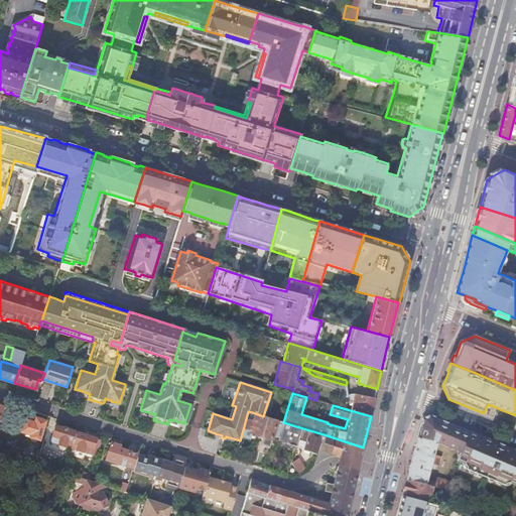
[(350,410),(371,416),(375,398),(355,394),(350,410)]
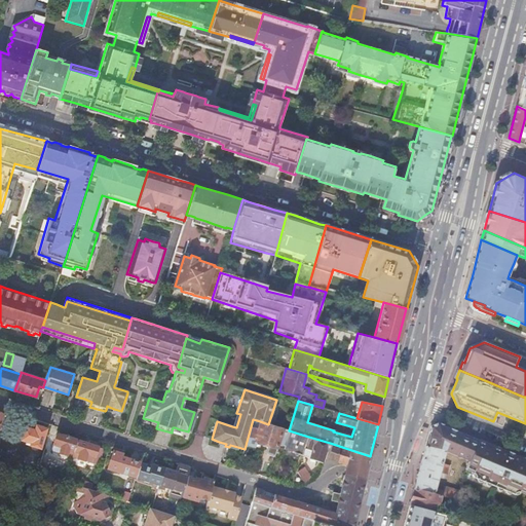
[(8,411),(1,409),(0,412),(0,434),(1,435),(8,411)]
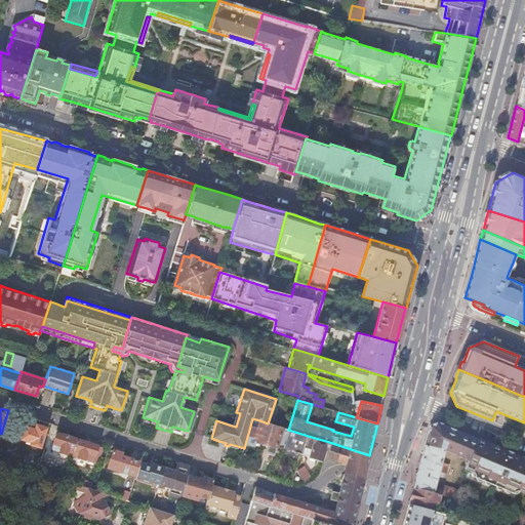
[(254,439),(266,442),(271,423),(268,423),(259,420),(254,439)]
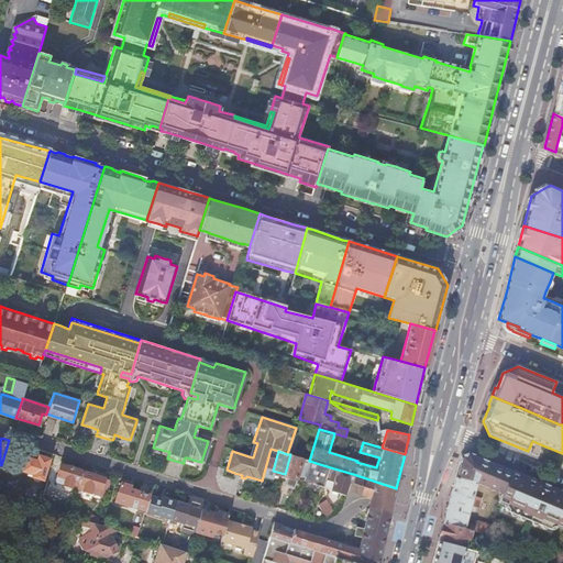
[(456,478),(476,484),(487,487),(501,492),(510,472),(504,468),(494,464),(493,465),(487,463),(487,465),(481,462),(481,460),(475,457),(475,456),(468,453),(461,456),(459,464),(461,465),(456,478)]
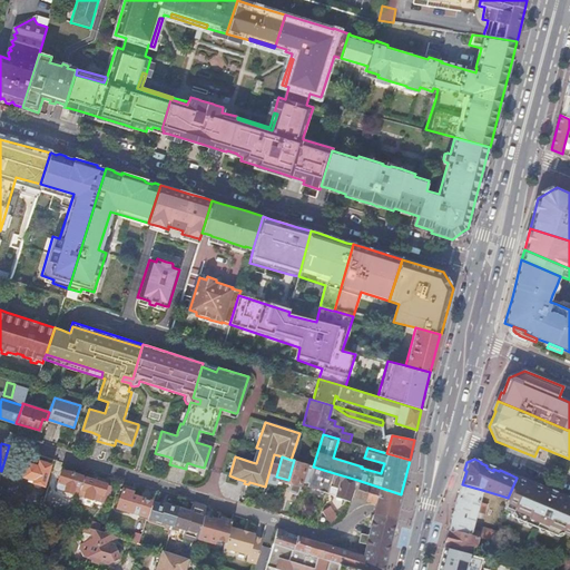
[(294,460),(288,480),(291,481),(288,490),(288,492),(296,494),(305,464),(294,460)]
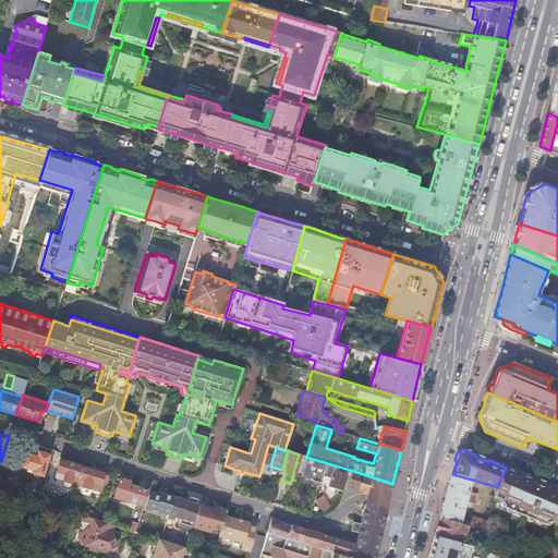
[(45,468),(49,469),(52,457),(37,452),(36,457),(25,453),(21,466),(27,468),(26,471),(41,475),(45,468)]
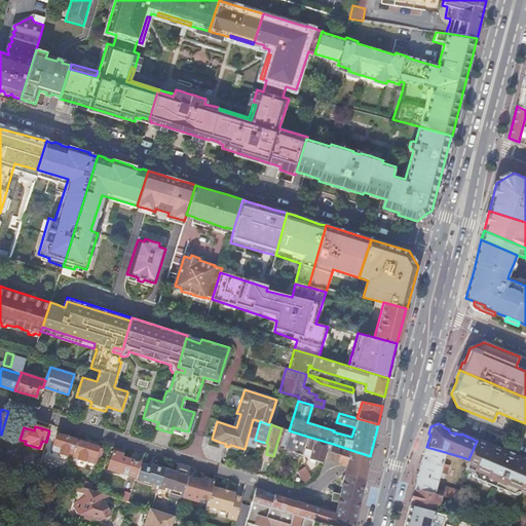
[(292,451),(300,454),(305,436),(289,430),(284,448),(292,450),(292,451)]
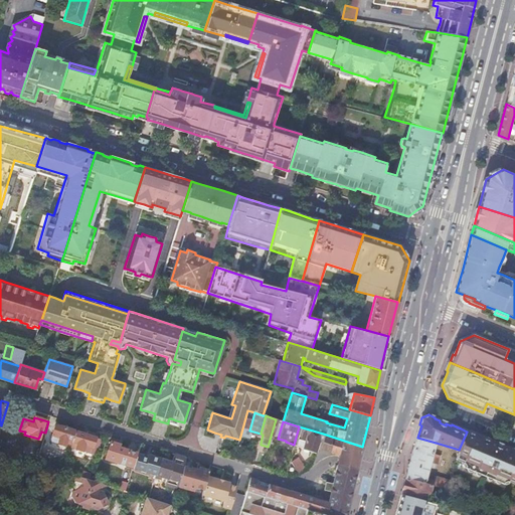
[(66,440),(71,441),(74,431),(54,424),(49,441),(64,446),(66,440)]
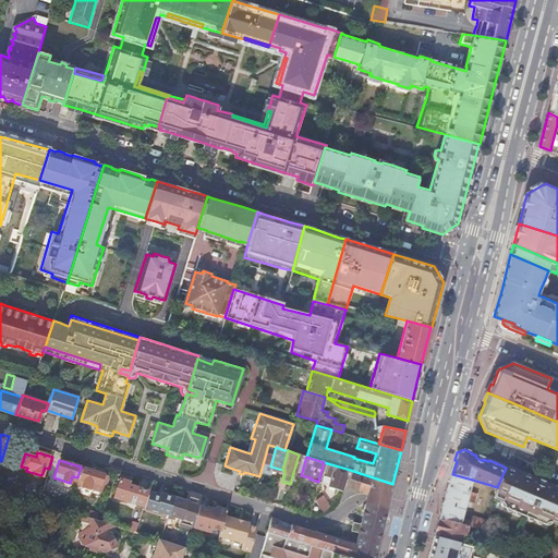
[(324,462),(318,482),(327,484),(327,485),(341,489),(342,490),(346,485),(350,470),(324,462)]
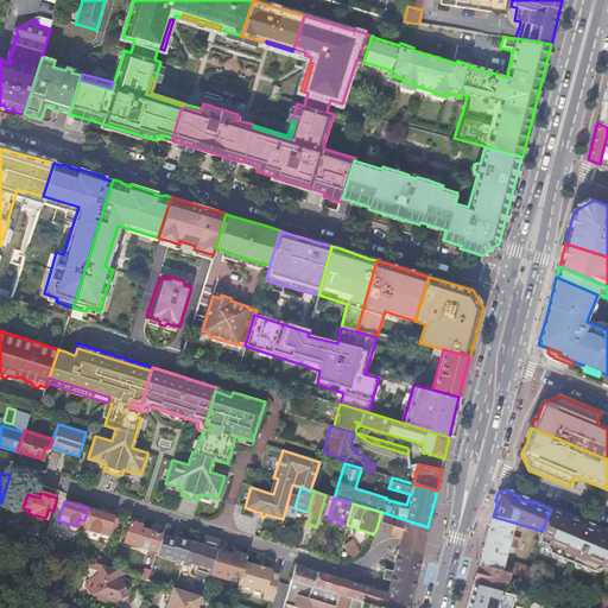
[(607,531),(552,507),(551,510),(542,531),(538,542),(544,544),(546,550),(593,571),(599,570),(607,575),(607,531)]
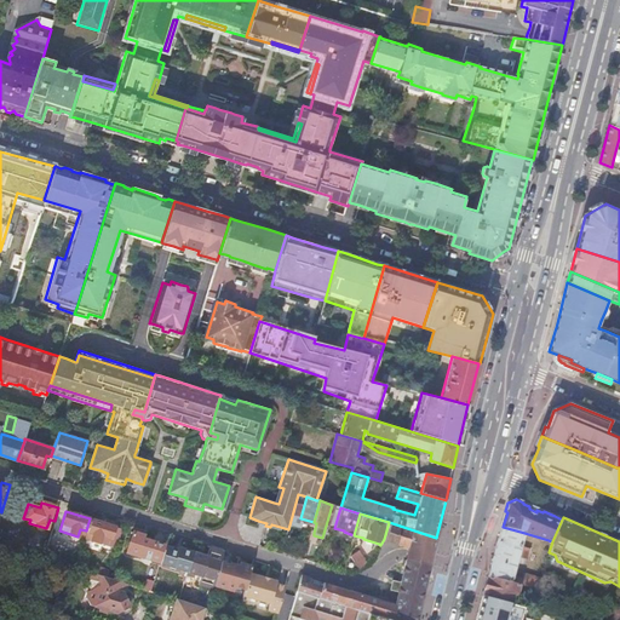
[(93,533),(91,540),(115,549),(121,528),(90,518),(86,530),(93,533)]
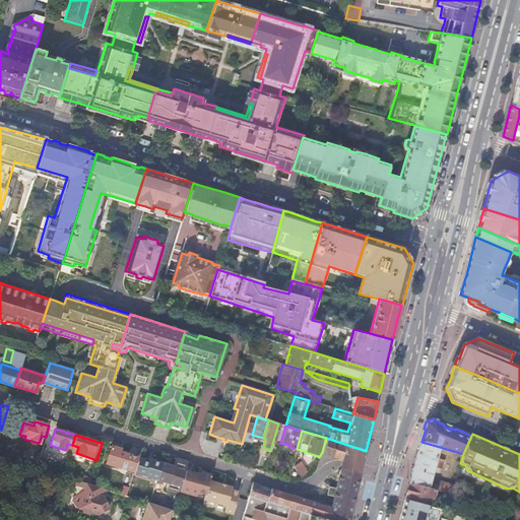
[(342,459),(363,464),(366,451),(326,438),(322,452),(331,456),(342,459)]
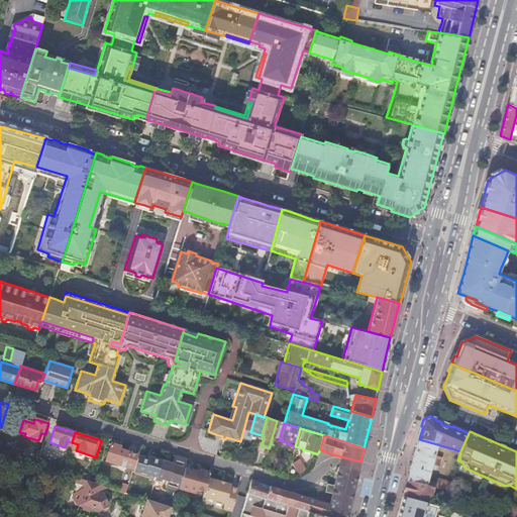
[(417,442),(407,480),(430,487),(431,484),(430,483),(427,482),(434,455),(441,457),(442,454),(438,452),(438,451),(435,451),(437,444),(419,439),(418,438),(417,442)]
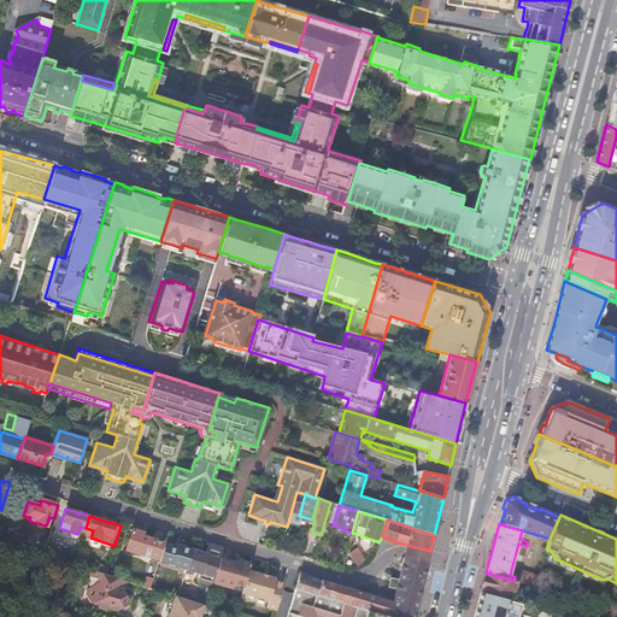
[(11,524),(6,541),(19,546),(24,528),(11,524)]
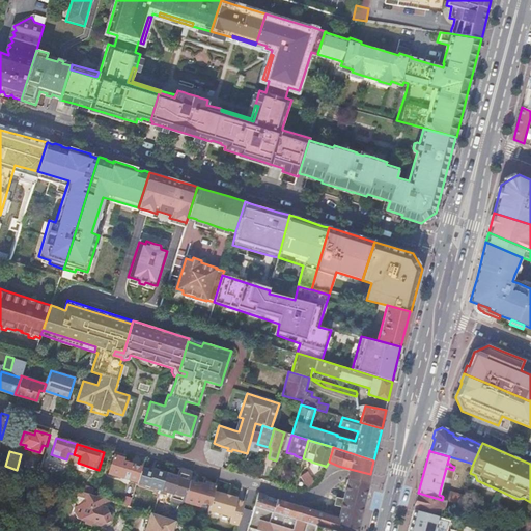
[(136,485),(141,467),(121,462),(122,458),(113,455),(108,473),(127,479),(129,482),(136,485)]
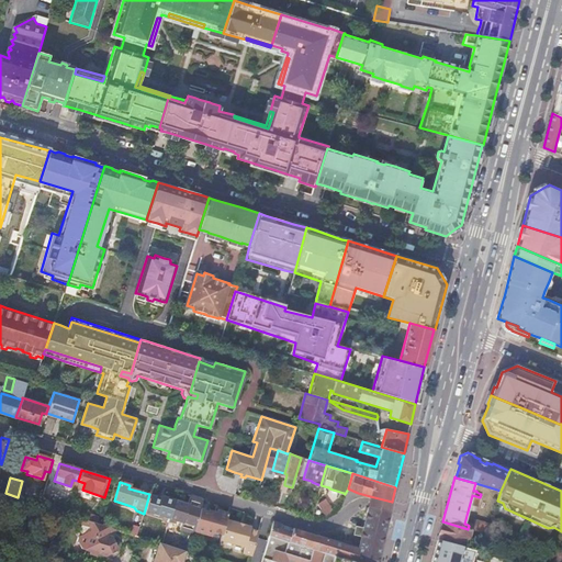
[(166,520),(169,521),(175,501),(163,497),(161,498),(152,495),(147,510),(167,517),(166,520)]
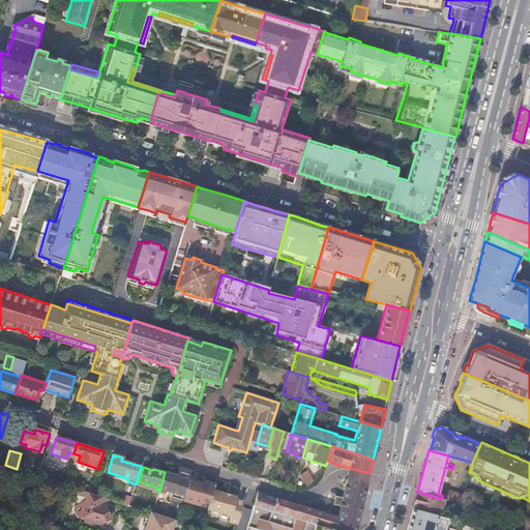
[(188,480),(192,471),(179,467),(177,476),(165,472),(159,492),(166,494),(166,491),(172,493),(170,499),(182,502),(185,493),(188,480)]
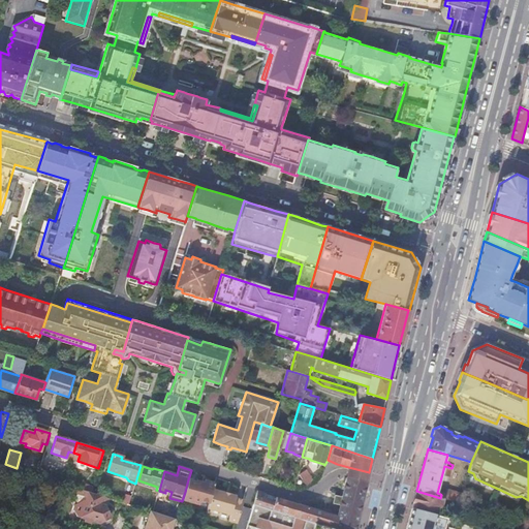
[(369,472),(348,467),(347,473),(346,478),(367,483),(368,478),(369,472)]
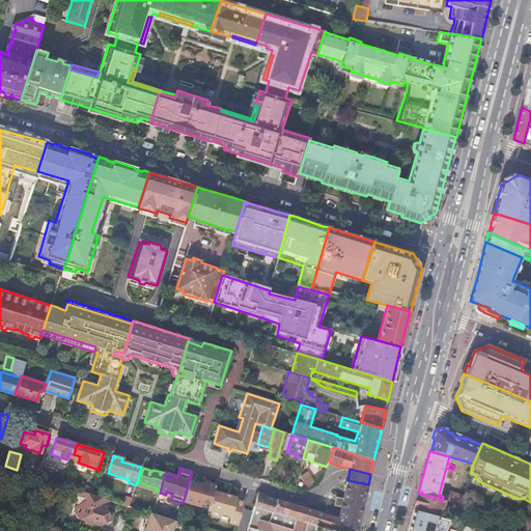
[(300,476),(307,487),(314,483),(306,471),(300,476)]
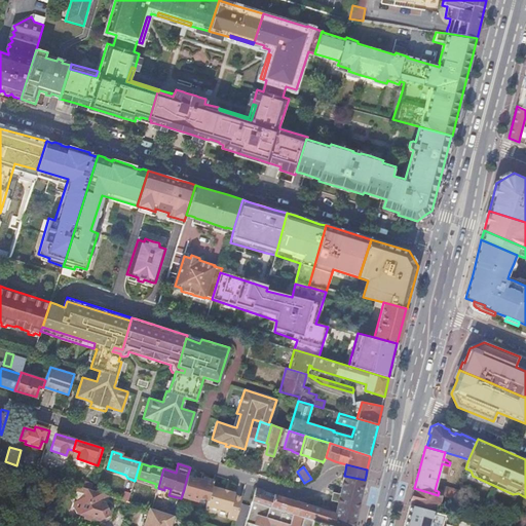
[(344,476),(338,502),(337,505),(357,512),(365,480),(344,476)]
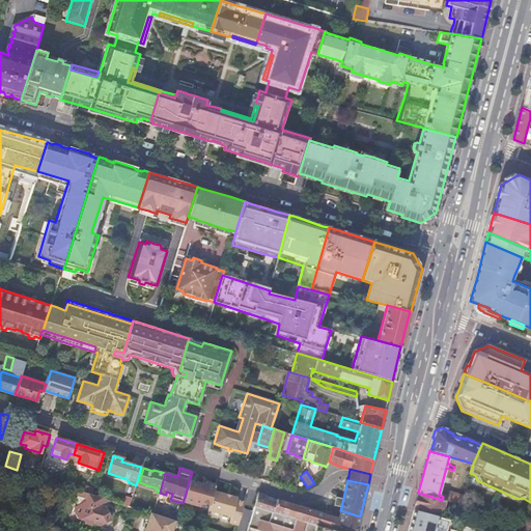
[(214,492),(215,485),(205,482),(204,485),(189,481),(186,494),(201,499),(200,502),(210,504),(214,492)]
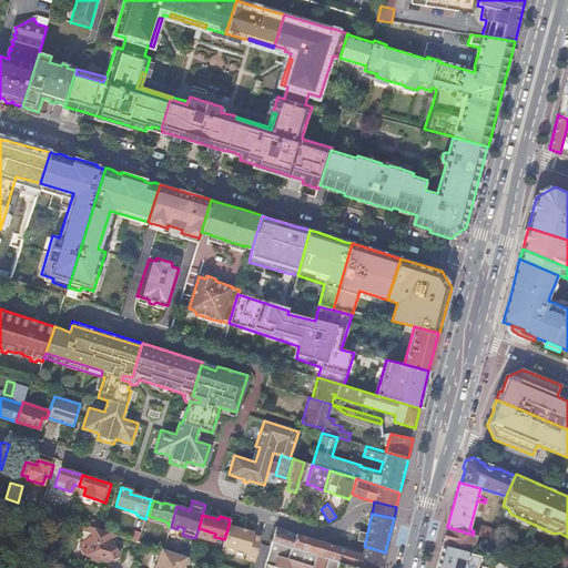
[(98,529),(83,525),(80,535),(83,540),(81,541),(79,547),(82,554),(85,555),(89,553),(91,556),(90,558),(98,561),(98,559),(104,556),(107,563),(118,557),(119,554),(114,544),(110,541),(112,534),(98,529)]
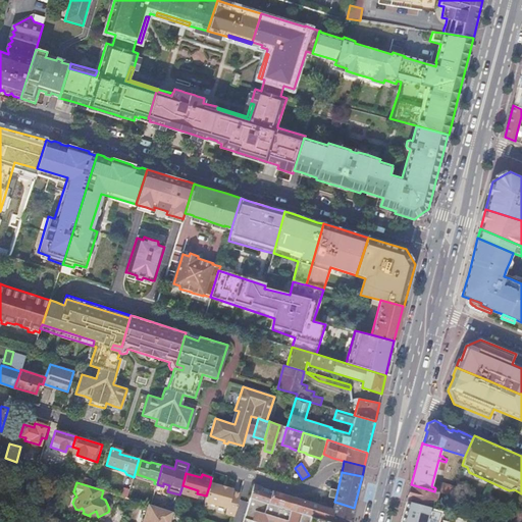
[(206,496),(204,502),(226,508),(224,514),(232,516),(240,492),(231,490),(232,489),(226,487),(225,489),(220,488),(221,486),(210,483),(206,496)]
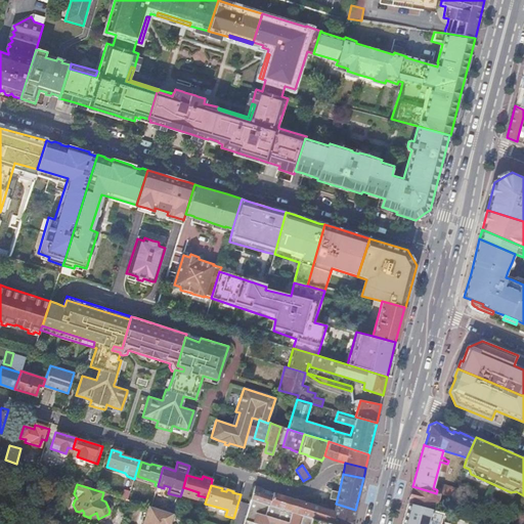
[(254,486),(251,498),(269,505),(273,492),(263,489),(263,488),(254,486)]
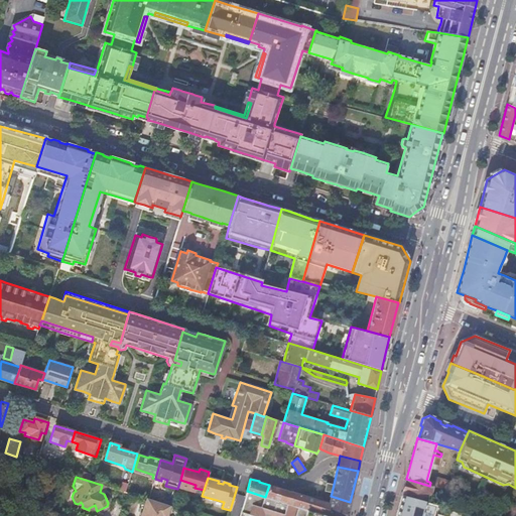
[(406,479),(401,496),(426,503),(426,502),(425,502),(426,499),(428,500),(432,486),(429,486),(406,479)]
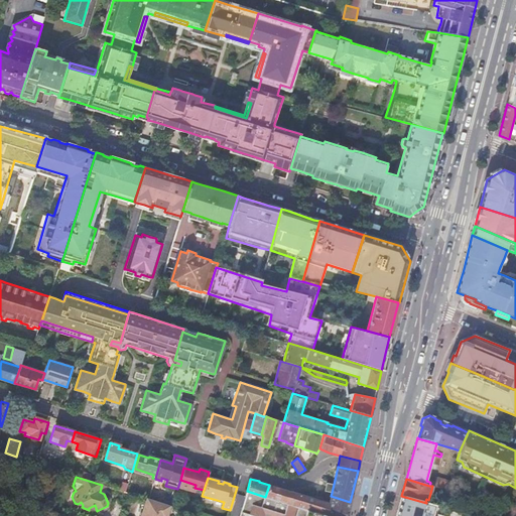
[(438,479),(435,487),(472,497),(473,490),(468,488),(469,487),(438,479)]
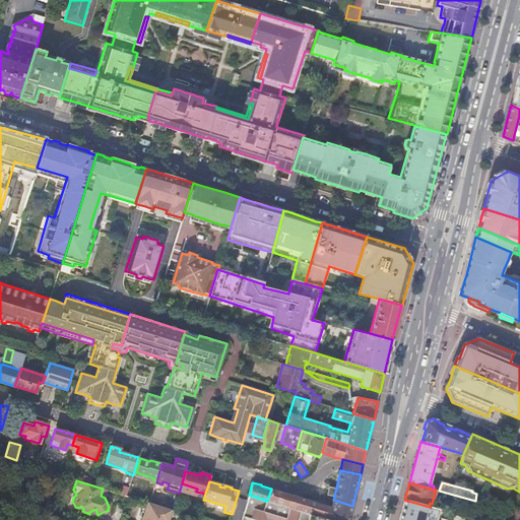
[(121,494),(126,496),(129,488),(123,485),(121,494)]
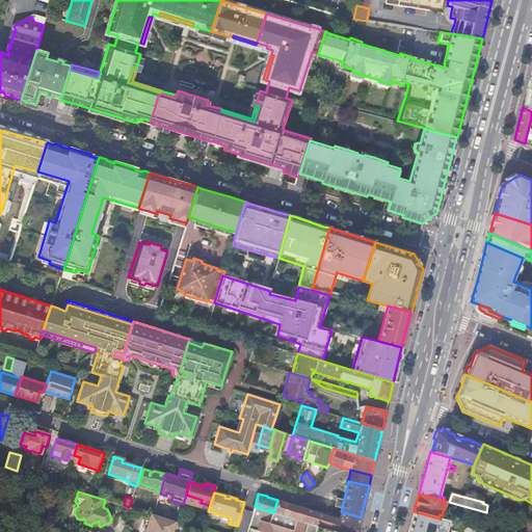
[(335,506),(342,508),(344,500),(337,498),(335,506)]
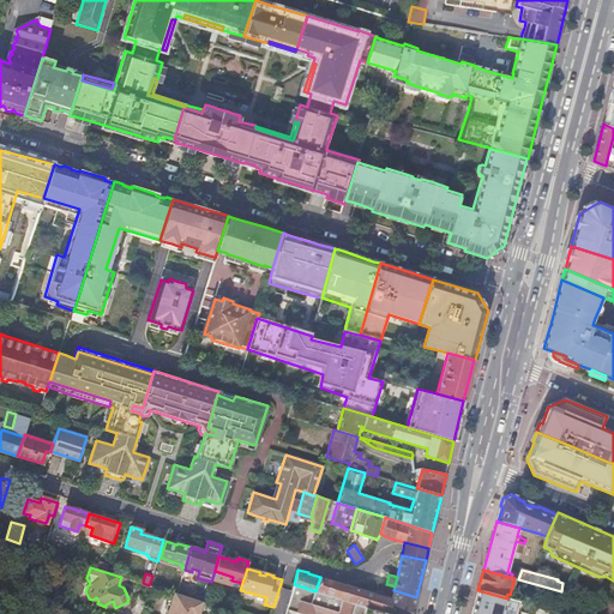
[(320,577),(315,591),(339,599),(344,584),(320,577)]
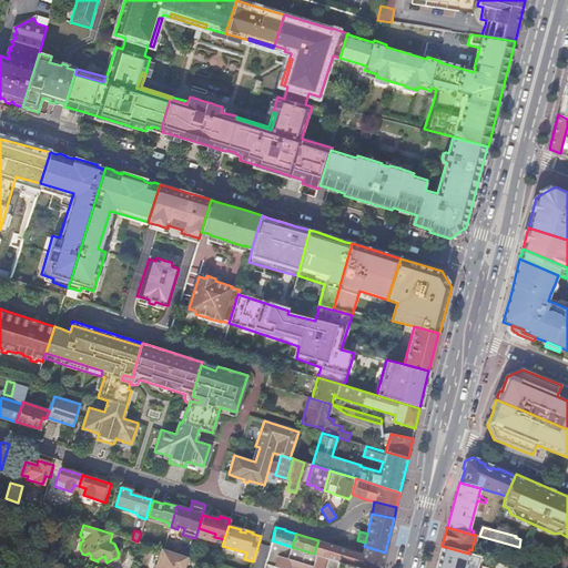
[(272,540),(265,564),(281,567),(282,567),(283,566),(288,567),(361,567),(314,554),(292,547),(272,540)]
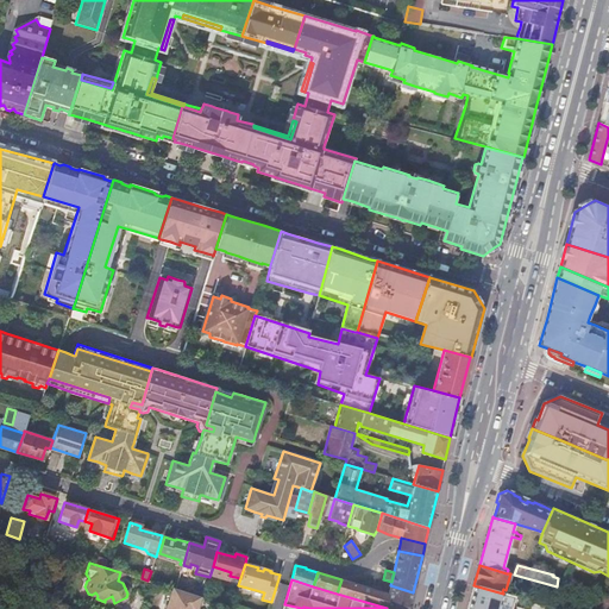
[(341,579),(337,594),(387,608),(409,608),(413,592),(390,585),(388,595),(341,579)]
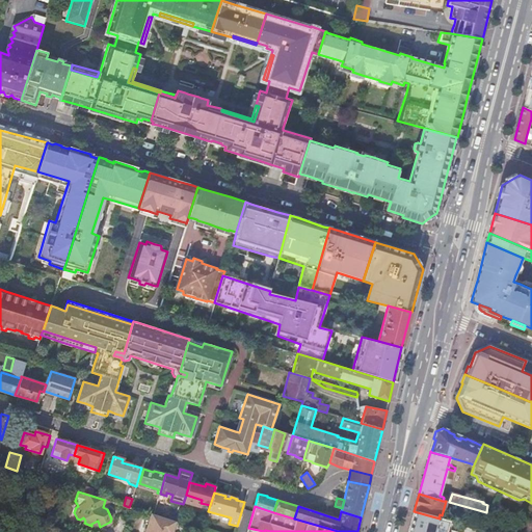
[(414,511),(408,531),(439,531),(441,529),(436,528),(440,519),(414,511)]
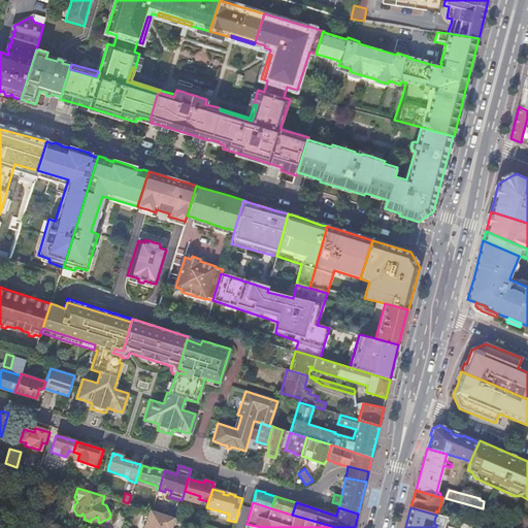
[(170,527),(174,519),(150,510),(143,527),(170,527)]
